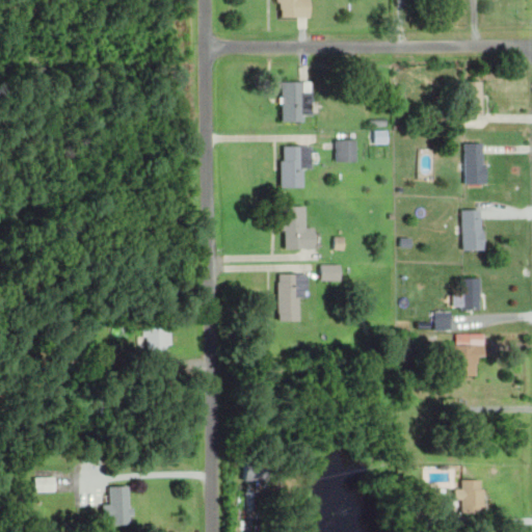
[(309,17),(309,0),(276,0),(276,17),(309,17)]
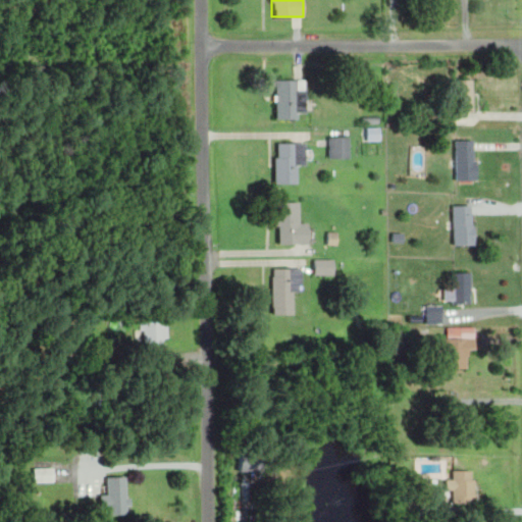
[(275,117),(304,117),(304,81),(275,81),(275,117)]
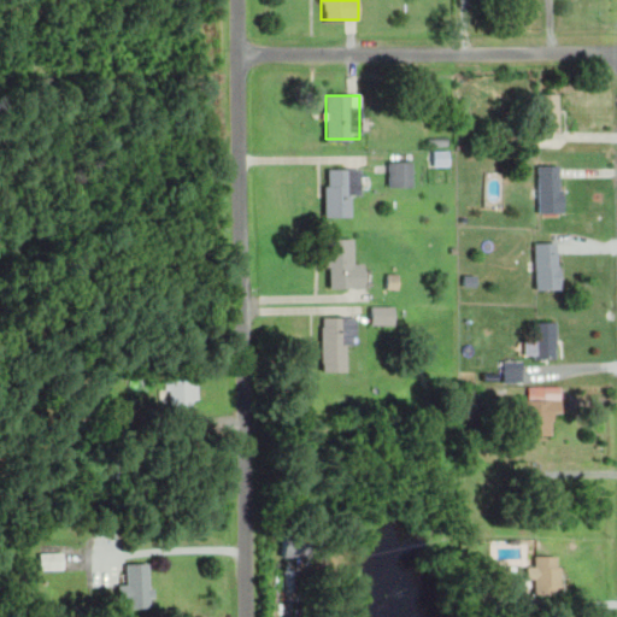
[(411,188),(411,163),(388,163),(388,188),(411,188)]
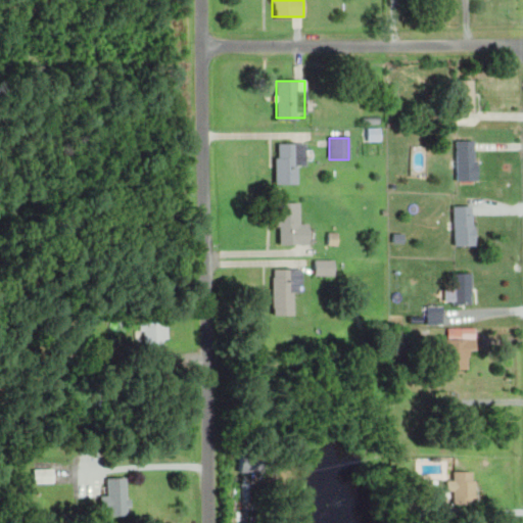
[(475,181),(475,141),(456,141),(456,181),(475,181)]
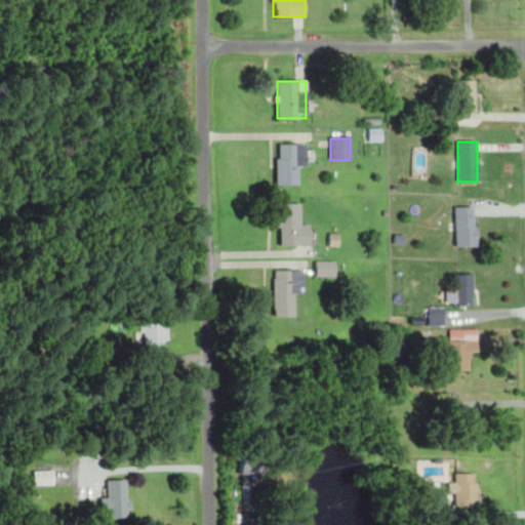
[(306,145),(276,145),(276,185),(296,185),(296,166),(306,166),(306,145)]
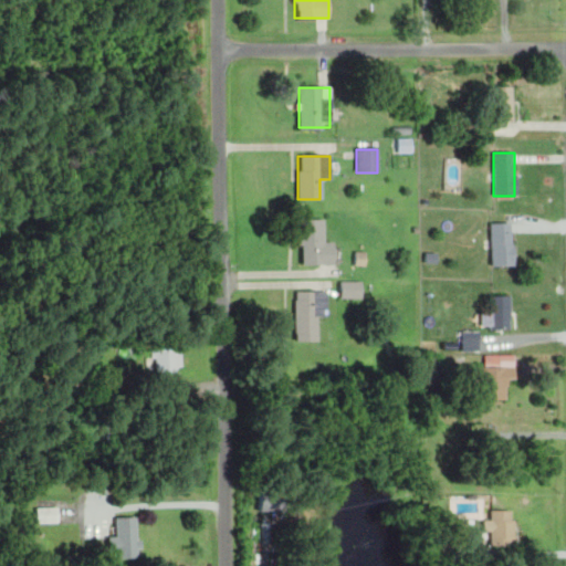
[(333,265),(333,243),(323,243),(323,220),(299,220),(299,265),(333,265)]
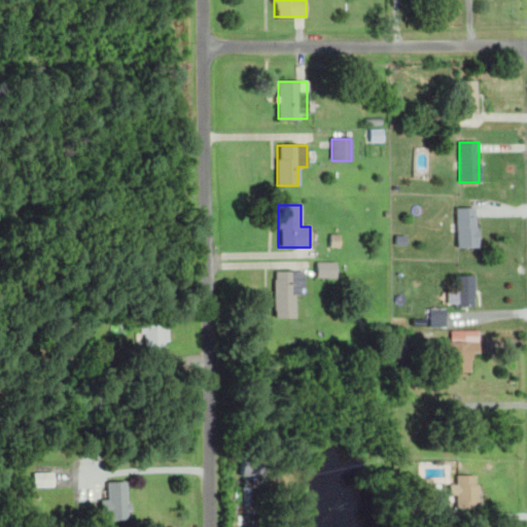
[(477,248),(477,208),(456,208),(456,248),(477,248)]
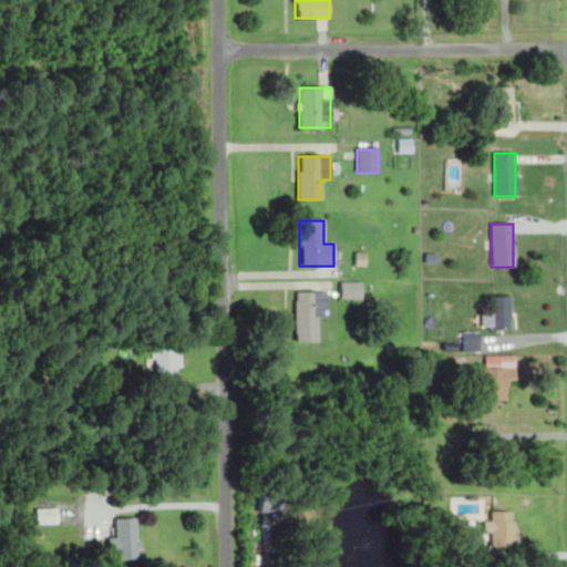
[(360,299),(360,284),(341,284),(341,299),(360,299)]
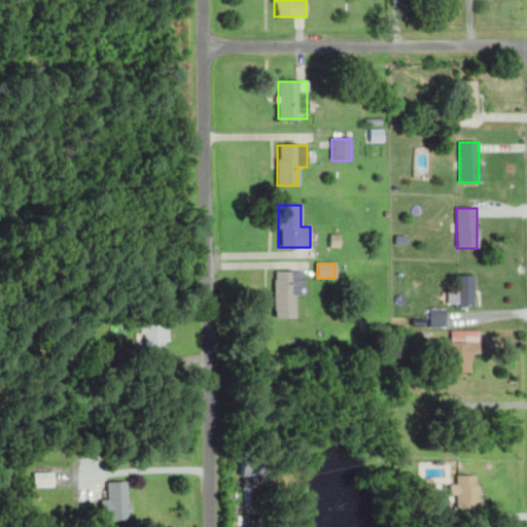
[(303,294),(303,272),(274,272),(275,318),(295,318),(295,295),(303,294)]
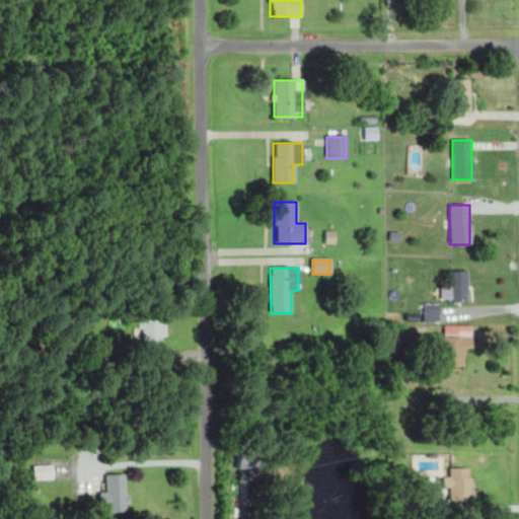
[(466,302),(466,272),(447,272),(447,302),(466,302)]
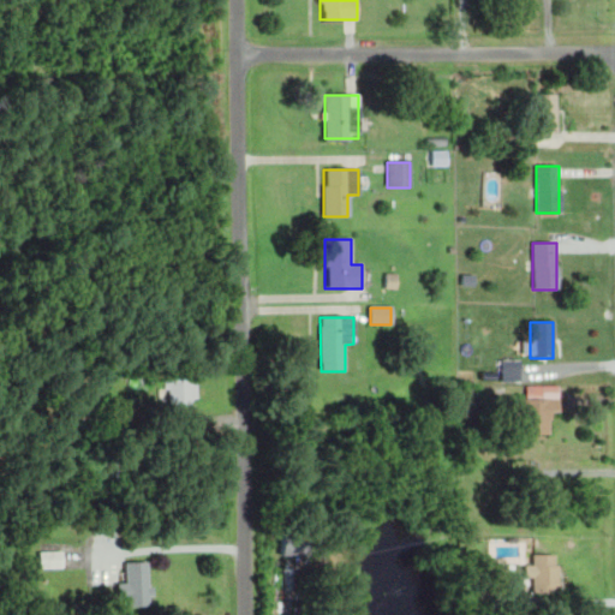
[(166,407),(192,407),(192,378),(166,378),(166,407)]
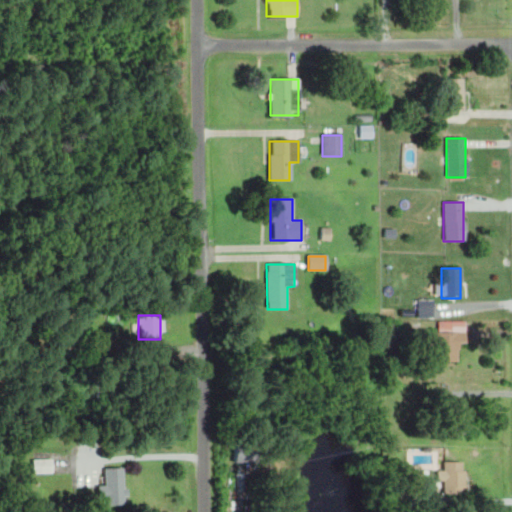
[(464,344),(464,333),(434,333),(434,362),(457,362),(457,344),(464,344)]
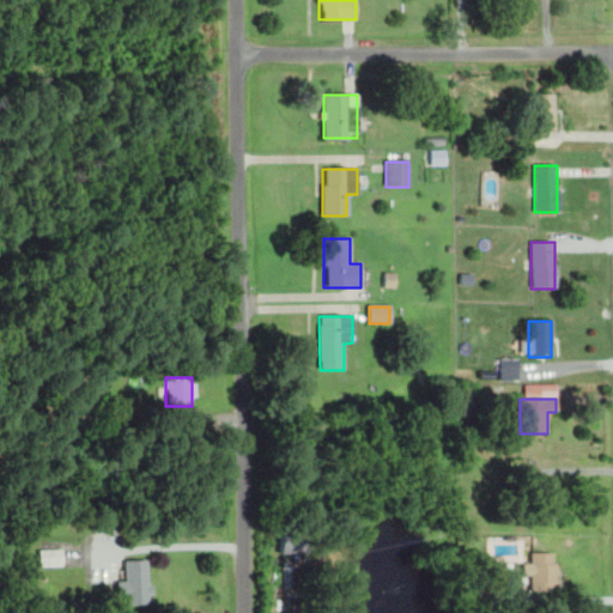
[(308,532),(278,532),(278,556),(308,556),(308,532)]
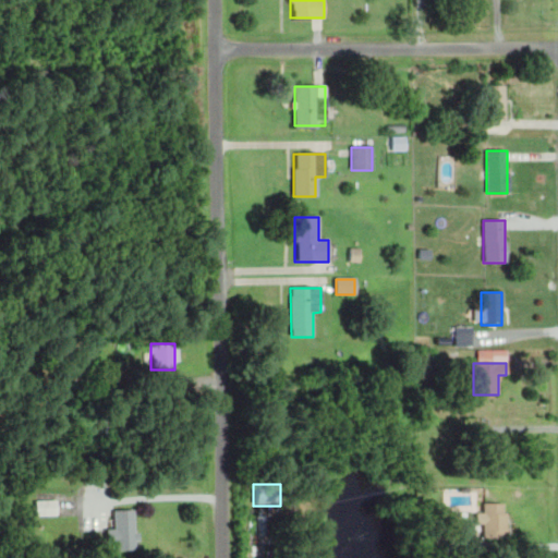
[(56,500),(34,500),(34,516),(56,516),(56,500)]
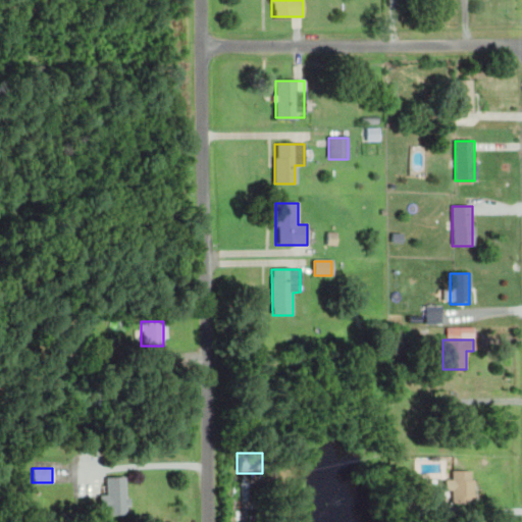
[(106,497),(99,497),(99,507),(107,507),(107,516),(125,516),(125,477),(106,477),(106,497)]
